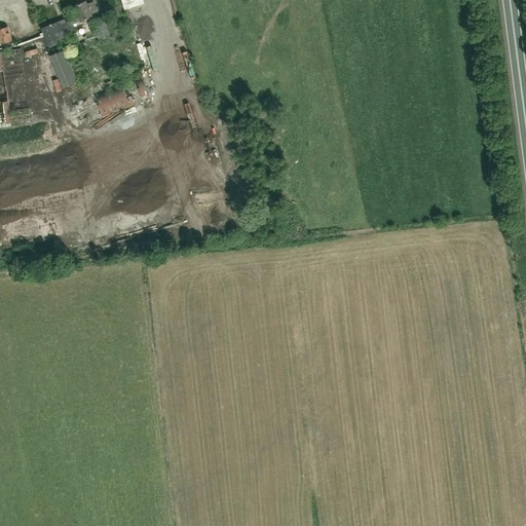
[(90,13),(97,11),(94,2),(86,4),(85,1),(74,6),(81,22),(91,16),(90,13)]
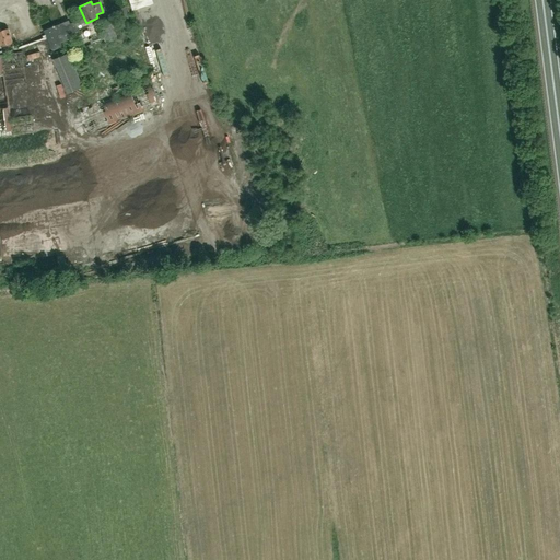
[(91,45),(104,39),(105,42),(117,37),(109,18),(97,22),(103,34),(90,39),(91,45)]
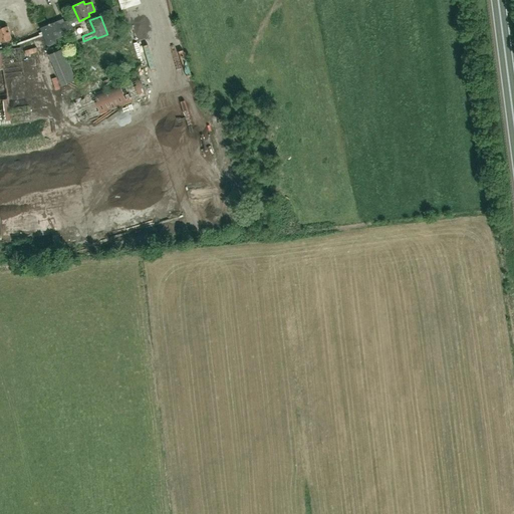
[(55,39),(73,31),(69,20),(58,24),(57,21),(40,28),(48,46),(56,42),(55,39)]
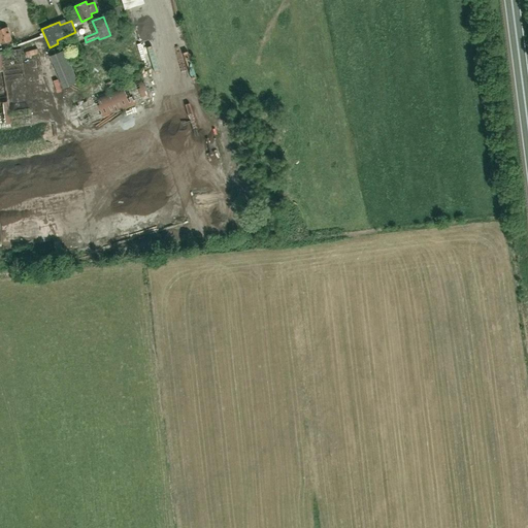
[(0,40),(2,50),(13,46),(8,27),(0,29),(0,40)]
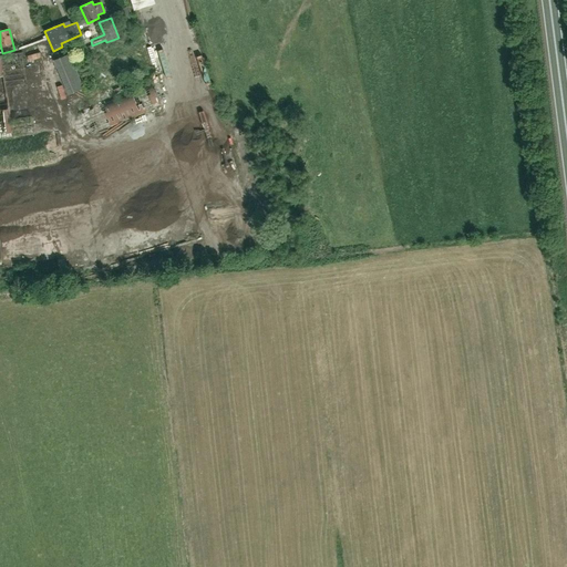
[(0,137),(33,133),(22,52),(0,54),(0,137)]
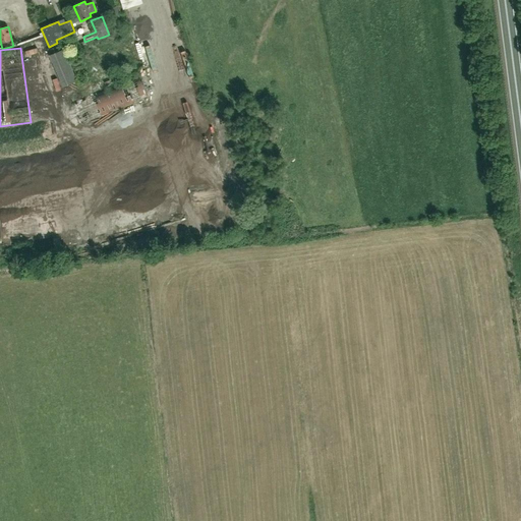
[(53,54),(67,89),(82,82),(67,48),(53,54)]
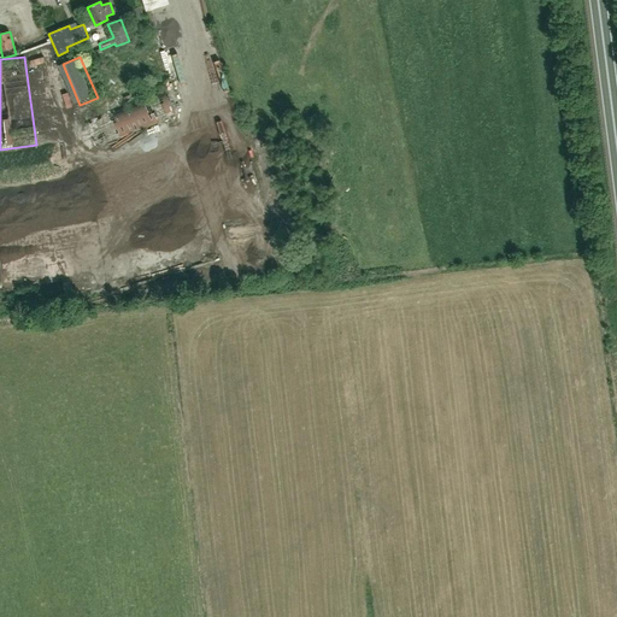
[(176,99),(166,99),(168,116),(177,116),(176,99)]
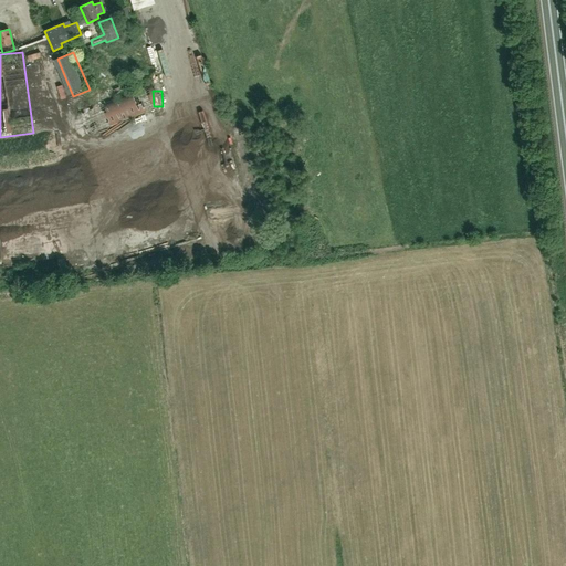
[(88,117),(94,134),(152,115),(147,102),(140,103),(139,100),(97,113),(93,98),(81,102),(85,118),(88,117)]
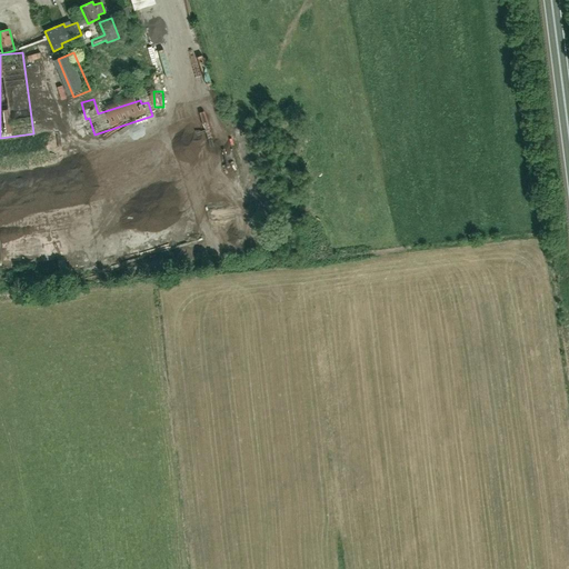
[(103,231),(109,238),(117,231),(111,223),(103,231)]
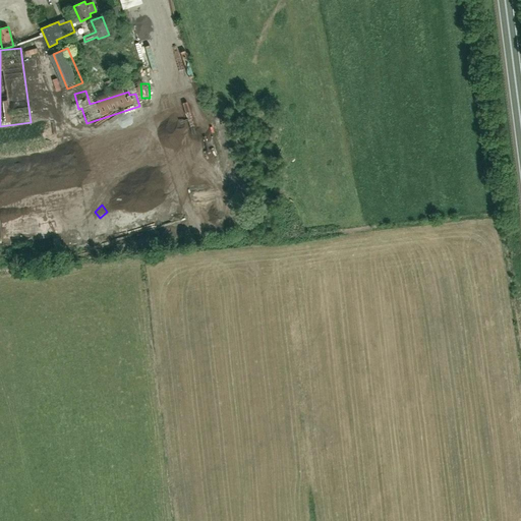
All buildings are outlined.
